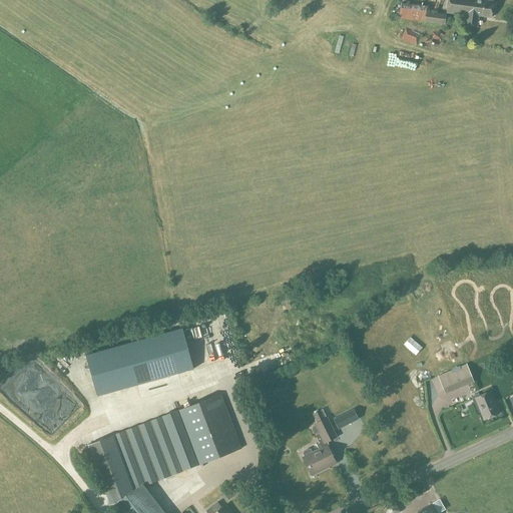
[(371,0),(371,12),(384,13),(384,0),(371,0)]
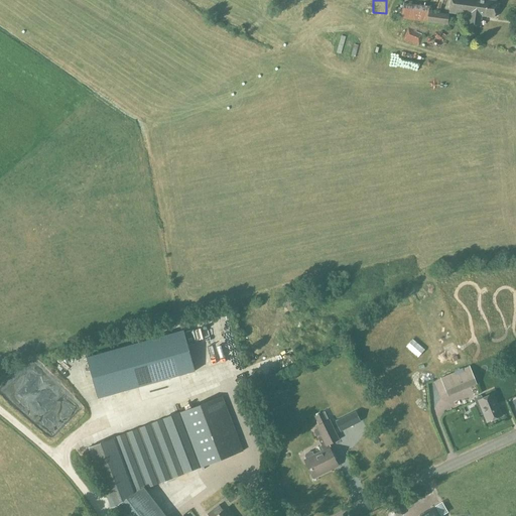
[(481,26),(482,16),(494,17),(496,1),(488,0),(449,0),(448,13),(469,15),(468,25),(481,26)]
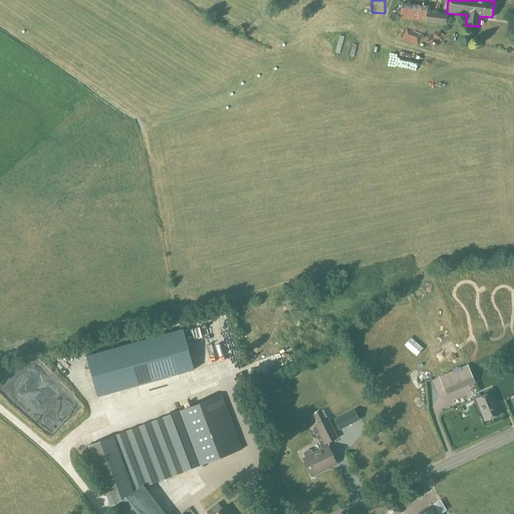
[(400,19),(446,25),(448,14),(427,12),(428,7),(402,4),(400,19)]
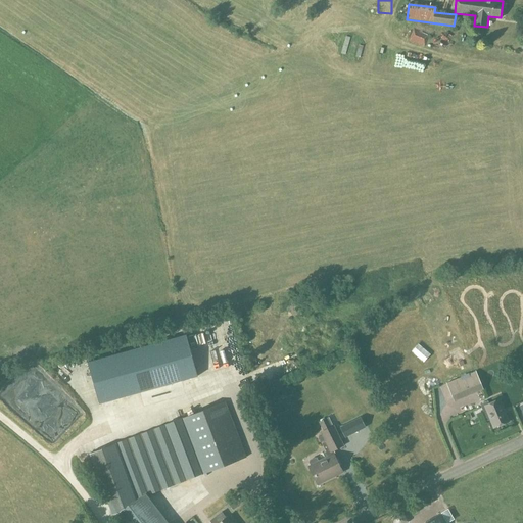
[(425,47),(427,37),(410,34),(408,44),(425,47)]
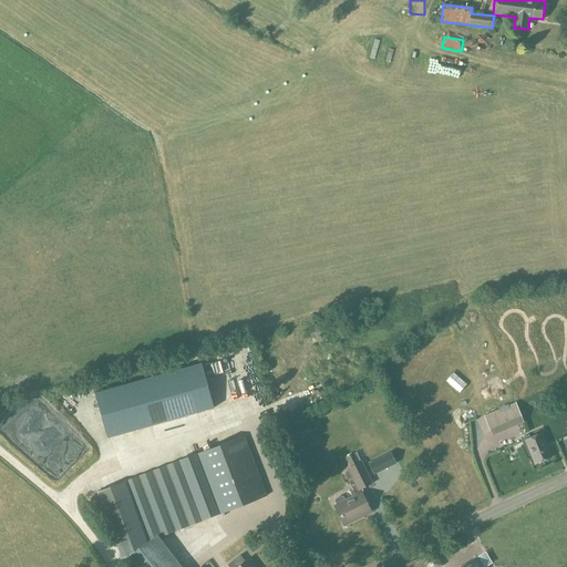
[(451,68),(451,82),(480,83),(481,76),(467,75),(468,69),(451,68)]
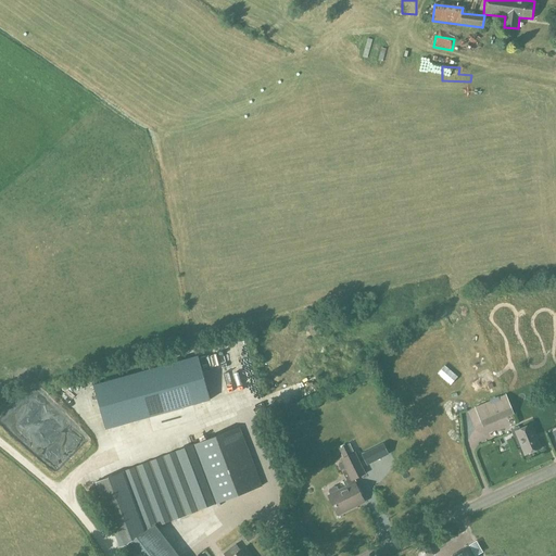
[(298,319),(304,339),(312,337),(305,317),(298,319)]
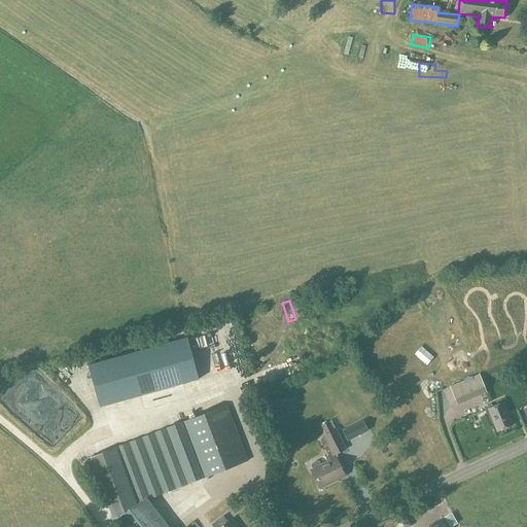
[(90,364),(101,407),(201,381),(189,339),(90,364)]
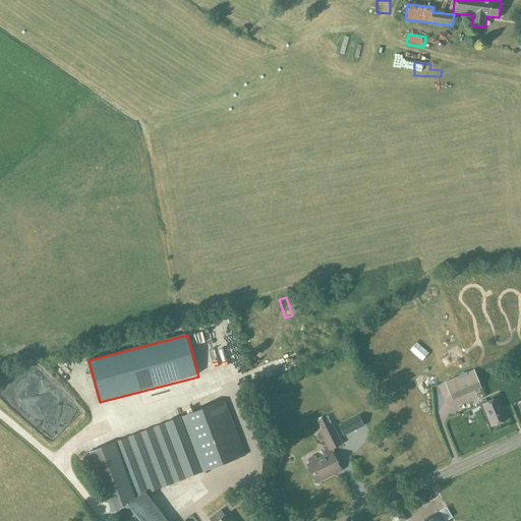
[(479,386),(475,373),(473,370),(445,382),(452,398),(453,400),(480,388),(479,386)]
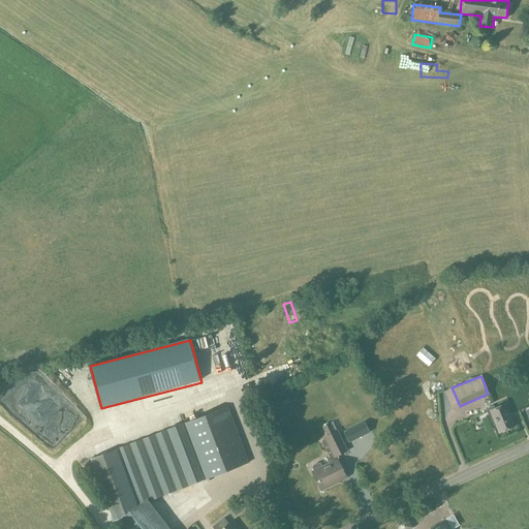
[(505,404),(494,409),(493,407),(488,409),(487,410),(490,418),(491,418),(490,421),(492,425),(493,425),(495,424),(499,433),(515,427),(505,404)]
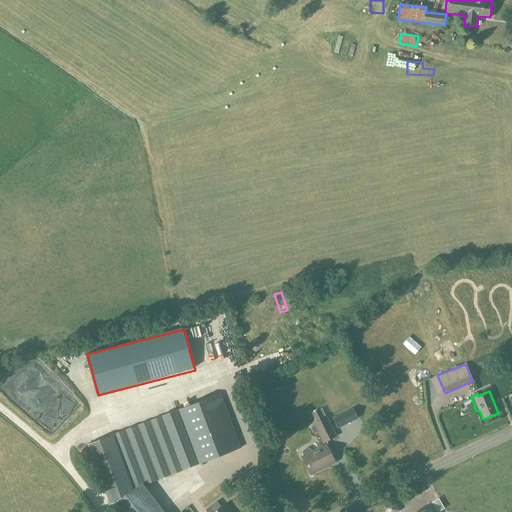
[(133,489),(144,485),(240,450),(221,395),(112,435),(87,445),(112,507),(117,503),(117,502),(133,489)]
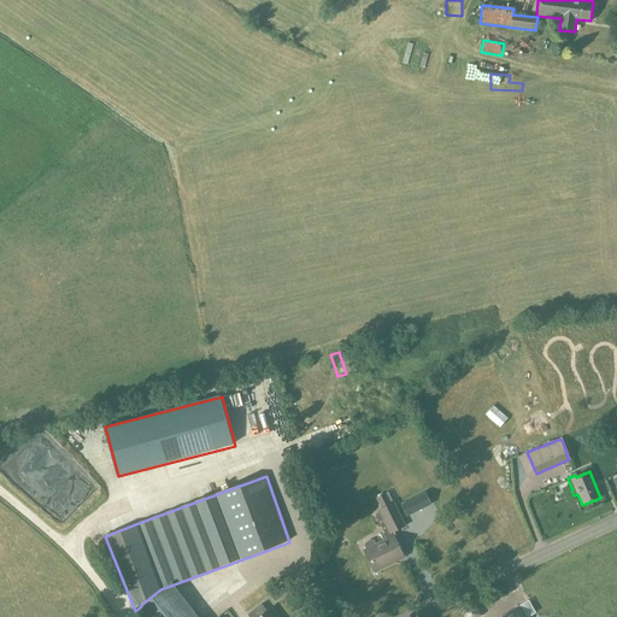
[(425,494),(410,501),(415,512),(430,505),(425,494)]
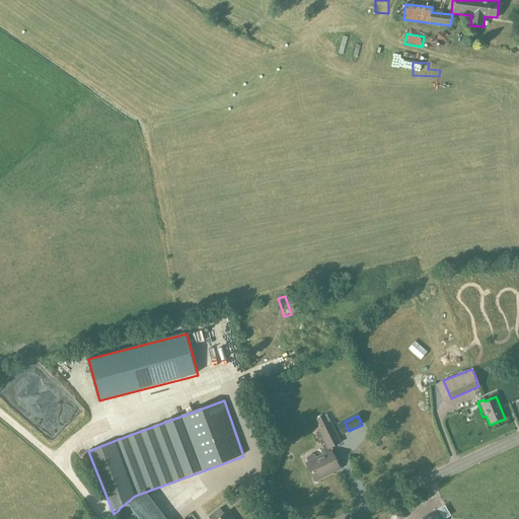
[(326,454),(316,458),(315,455),(312,454),(307,456),(307,459),(308,462),(308,463),(316,480),(326,475),(326,474),(339,468),(339,469),(340,468),(328,447),(340,442),(340,444),(341,443),(330,424),(319,429),(323,438),(319,441),(326,454)]
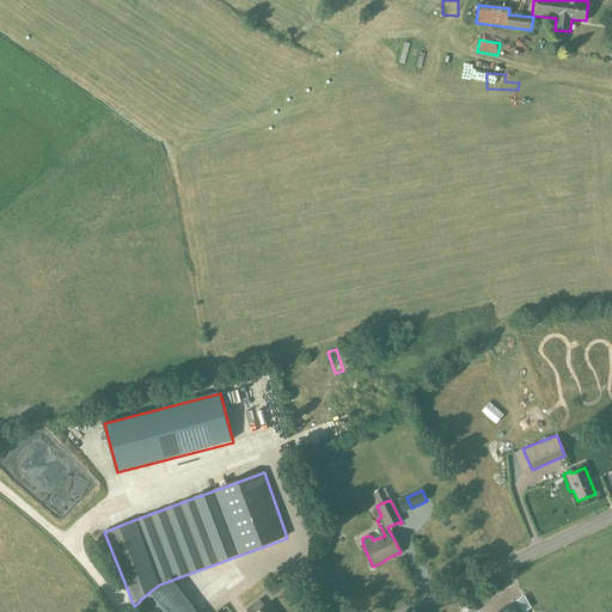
[(277,544),(279,562),(294,561),(293,543),(277,544)]
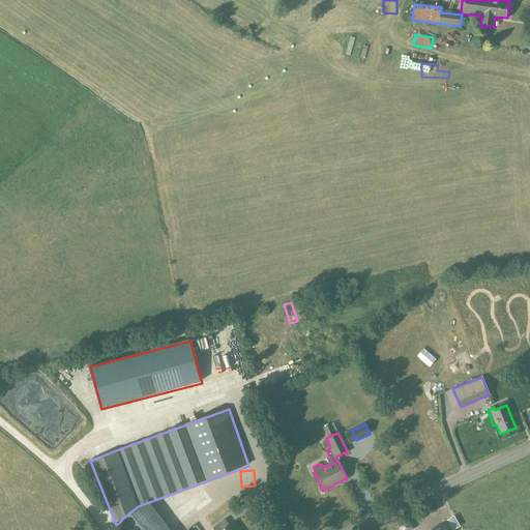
[(171,529),(149,502),(138,506),(121,520),(121,521),(128,529),(171,529)]
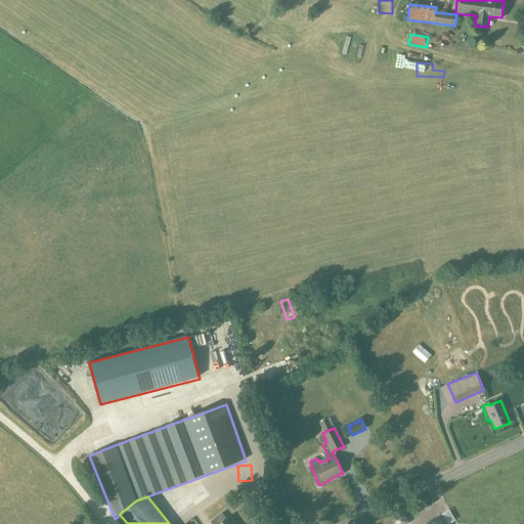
[(241,498),(230,499),(231,510),(242,509),(241,498)]
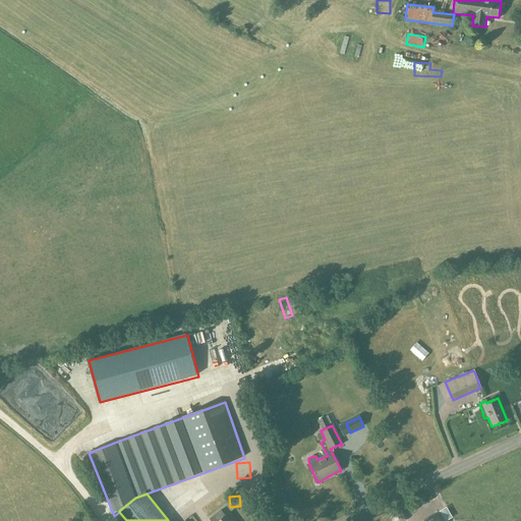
[(234,520),(228,514),(226,516),(221,510),(210,520),(234,520)]
